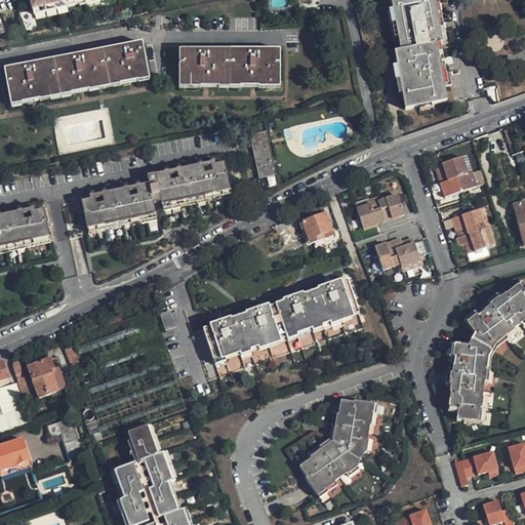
[(32,0),(36,11),(81,0),(88,0),(32,0)]
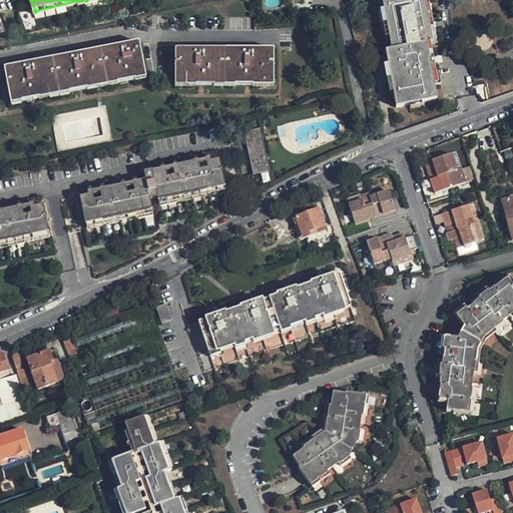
[(86,0),(79,0),(35,11),(36,16),(80,5),(80,7),(100,2),(100,0),(86,0)]
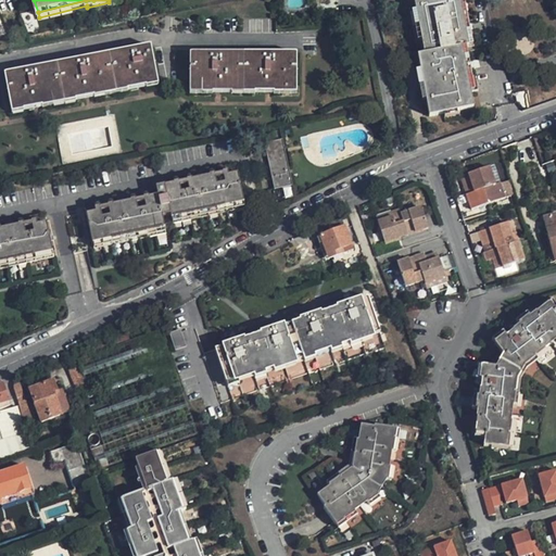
[(431,115),(475,108),(464,48),(470,47),(460,0),(416,0),(427,54),(419,55),(431,115)]
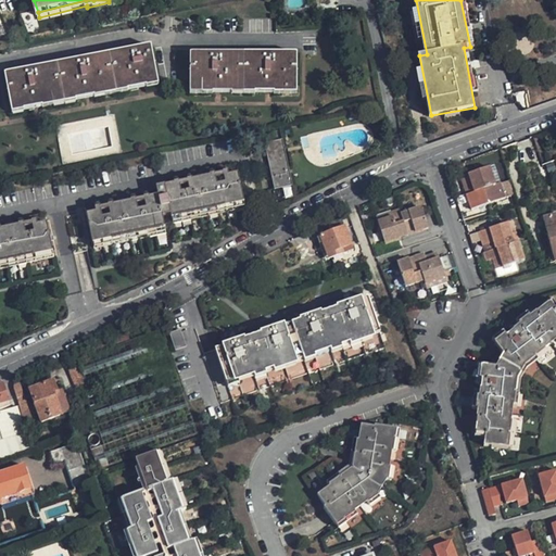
[(3,71),(11,104),(155,77),(149,43),(3,71)]
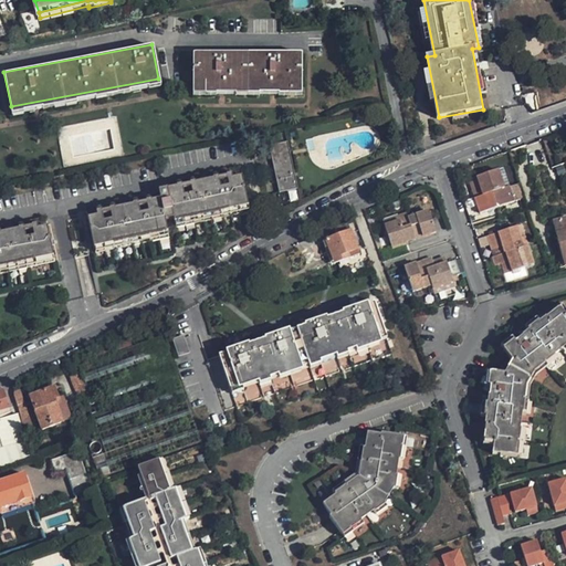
[(194,86),(301,87),(301,52),(194,51),(194,86)]
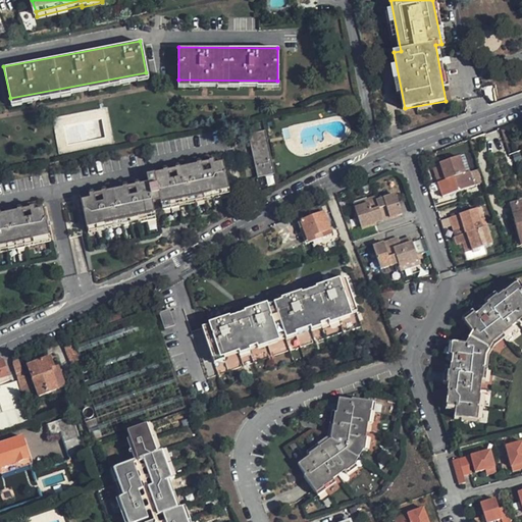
[(250,139),(268,135),(267,128),(249,133),(250,139)]
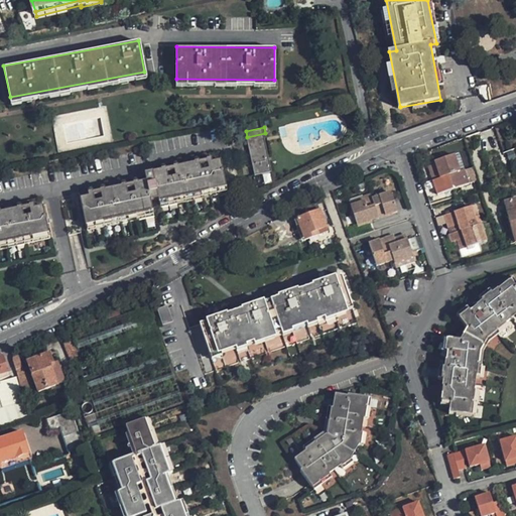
[(252,158),(269,154),(265,133),(247,137),(252,158)]
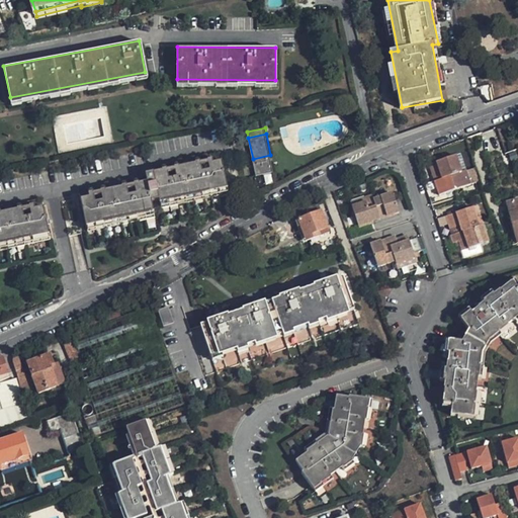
[(161,206),(229,192),(220,152),(152,166),(153,171),(155,178),(148,180),(147,175),(79,189),(87,230),(155,217),(153,208),(152,201),(159,199),(161,206)]
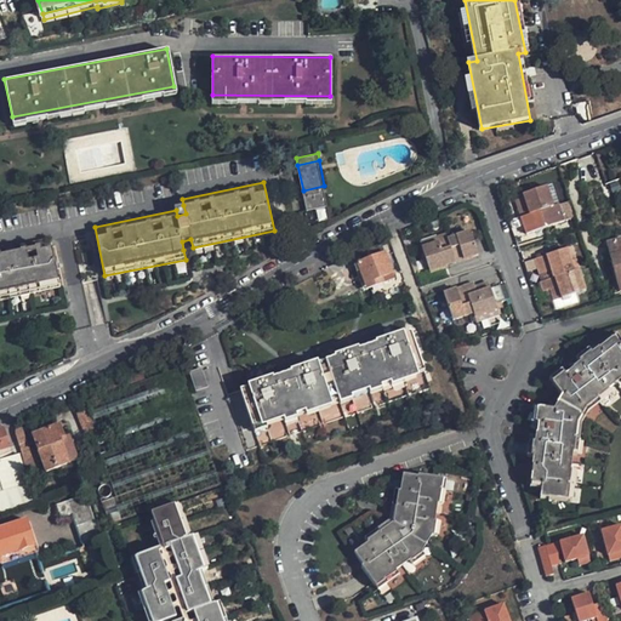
[(516,198),(527,233),(565,220),(577,216),(571,198),(553,204),(547,184),(524,192),(525,195),(516,198)]
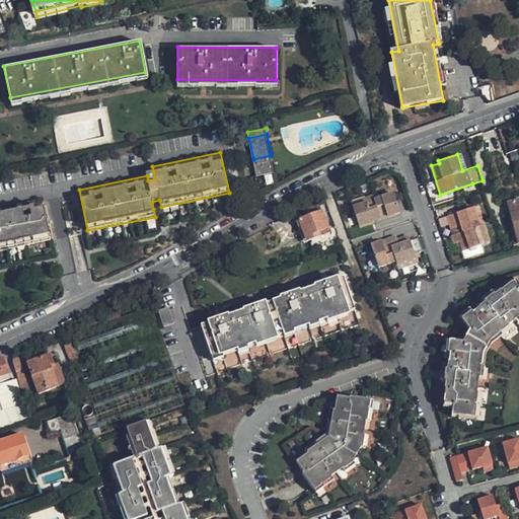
[(255,172),(274,168),(271,155),(253,159),(255,172)]
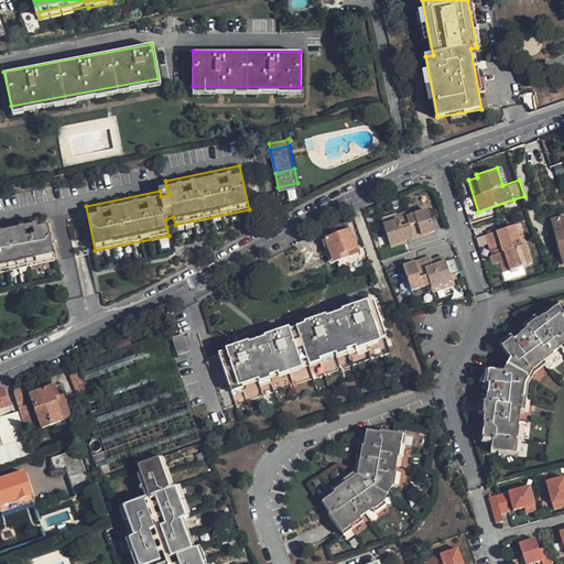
[(166,186),(159,187),(160,191),(161,196),(169,194),(166,186)]
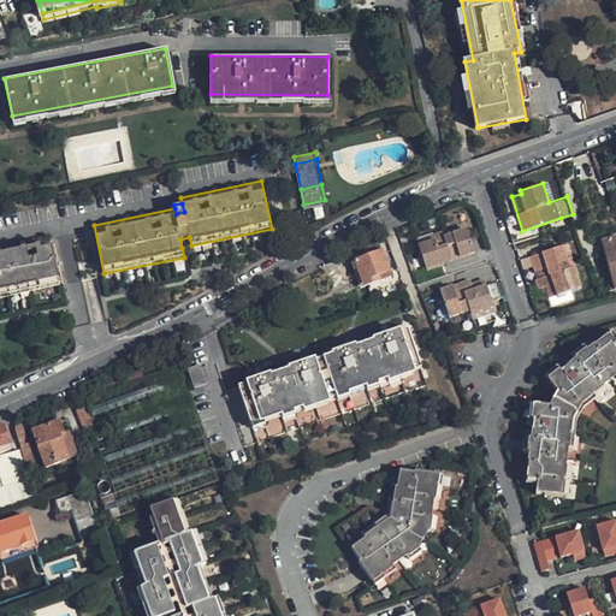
[(446,242),(468,235),(467,230),(444,238),(446,242)]
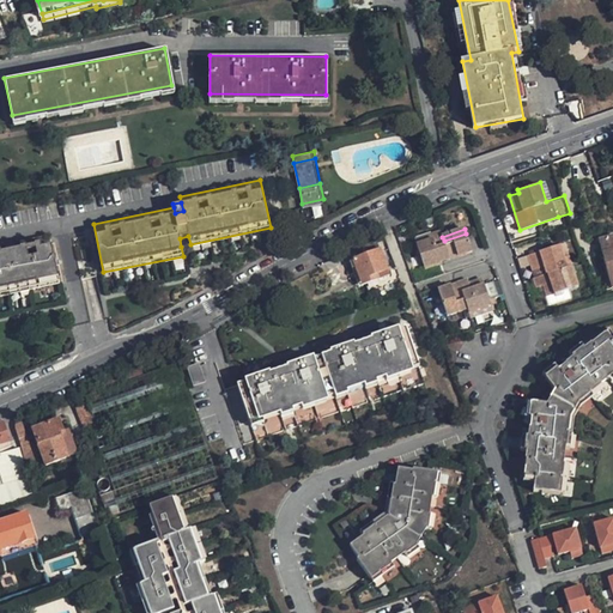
[(0,293),(60,281),(50,234),(0,243),(0,293)]
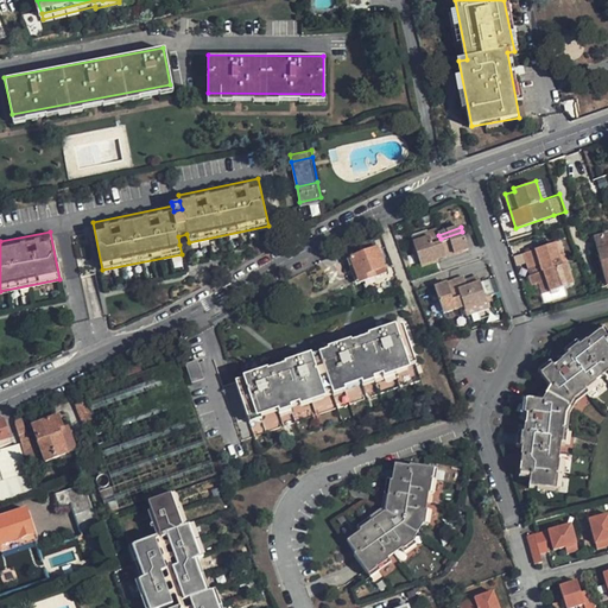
[(413,244),(420,266),(469,249),(462,232),(441,239),(438,235),(437,232),(428,234),(430,239),(413,244)]
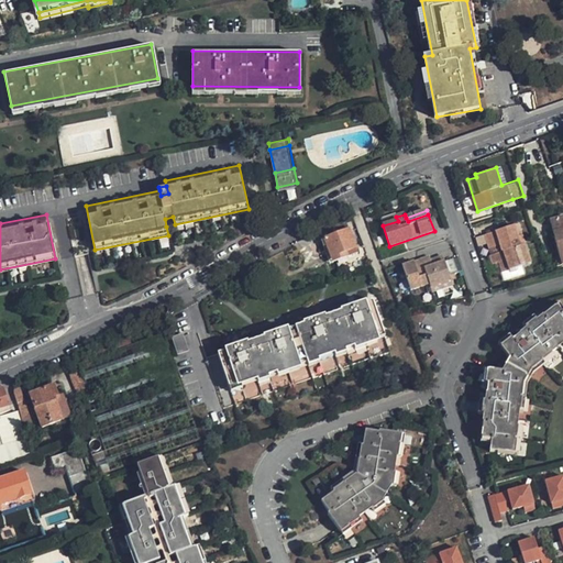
[(562,216),(551,219),(559,247),(560,254),(556,255),(559,264),(562,263),(562,216)]
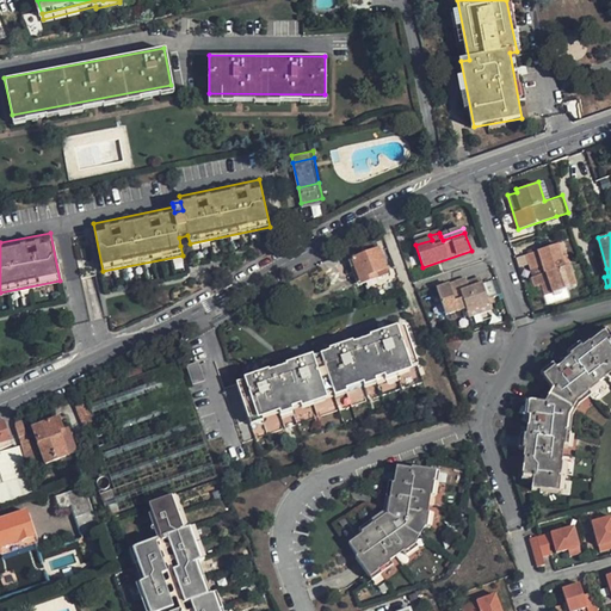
[(180,246),(190,244),(187,235),(179,238),(180,246)]
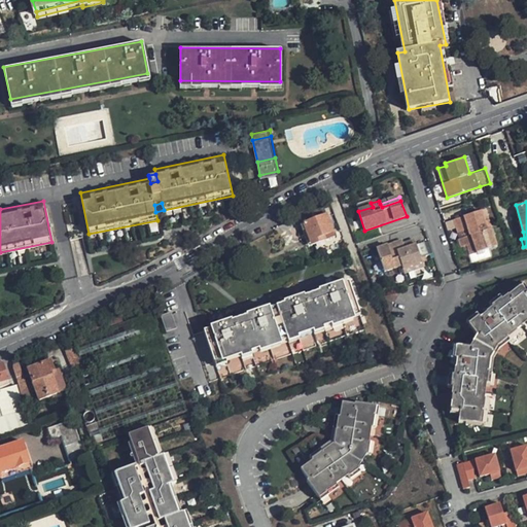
[(313,211),(315,217),(325,213),(323,207),(313,211)]
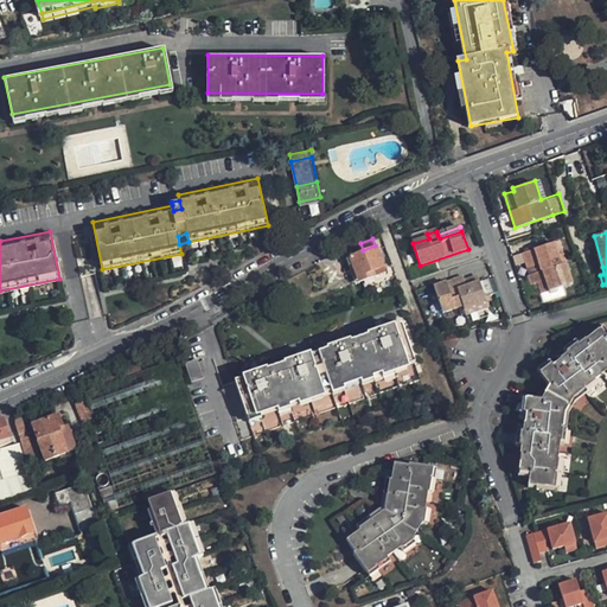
[(573,283),(566,262),(563,253),(558,254),(554,242),(522,251),(526,267),(538,263),(541,270),(528,275),(530,283),(537,281),(542,293),(573,283)]
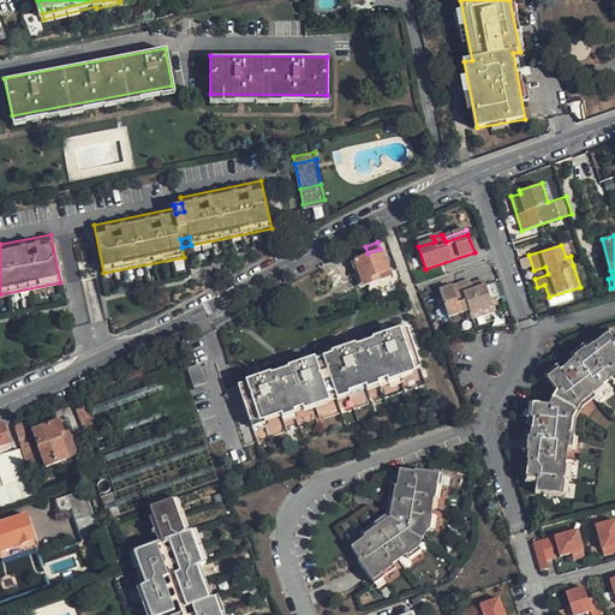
[(388,270),(380,249),(368,254),(352,260),(360,281),(388,270)]
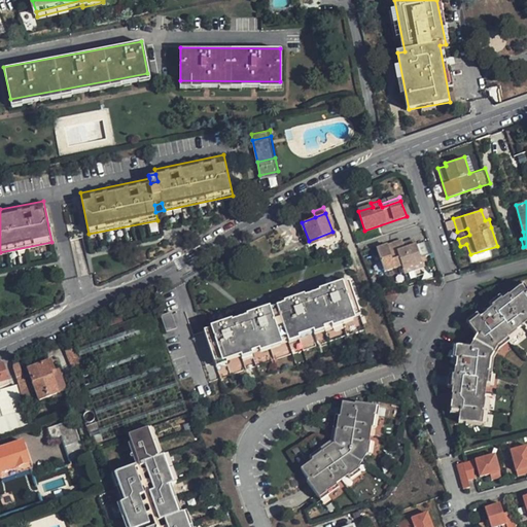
[(403,240),(378,248),(384,268),(391,266),(393,269),(403,266),(405,270),(423,264),(418,245),(413,247),(411,242),(405,244),(403,240)]
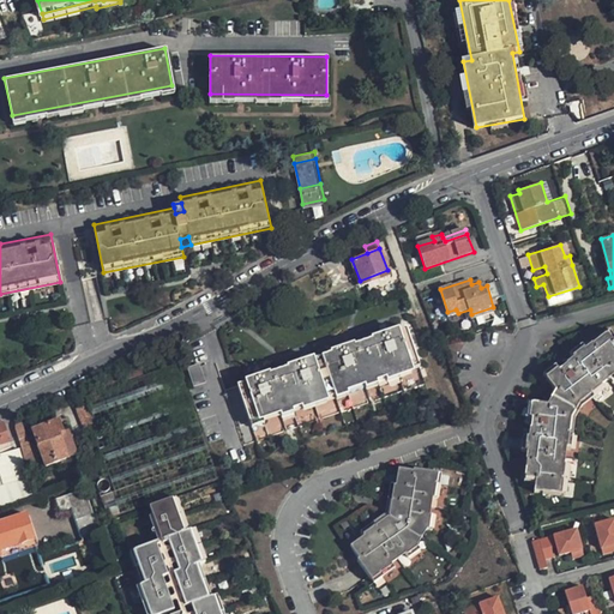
[(536,287),(541,299),(548,296),(543,284),(536,287)]
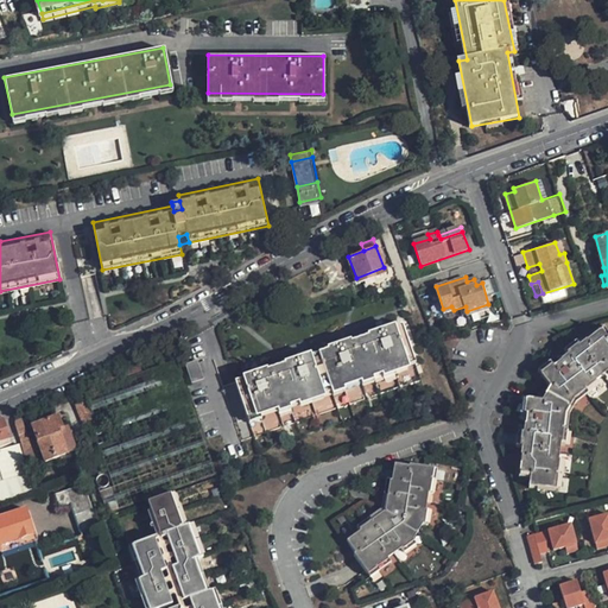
[(488,304),(467,311),(468,316),(489,309),(488,304)]
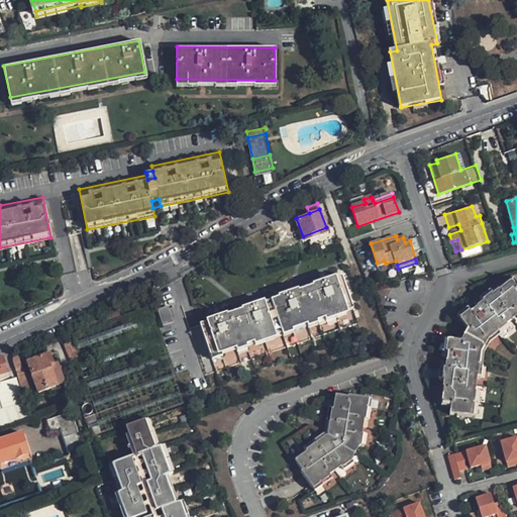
[(189,328),(201,358),(211,354),(352,306),(342,275),(201,324),(189,328)]
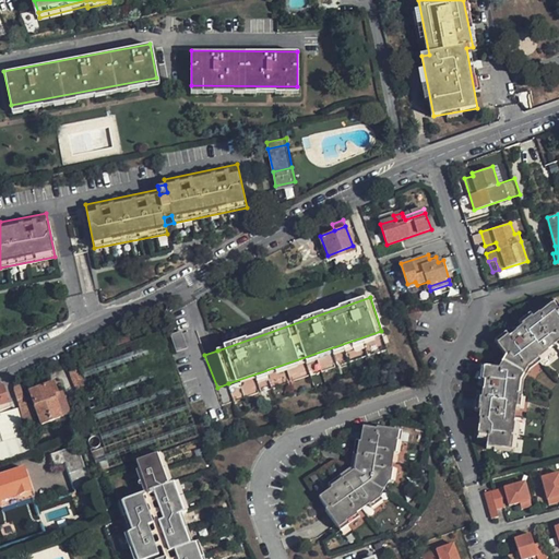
[(490,439),(488,449),(510,451),(513,424),(515,409),(519,381),(528,364),(550,348),(558,341),(558,313),(558,314),(554,306),(537,318),(526,326),(513,336),(502,345),(510,356),(502,368),(488,367),(487,380),(485,396),(483,411),(480,432),(490,433),(490,439)]
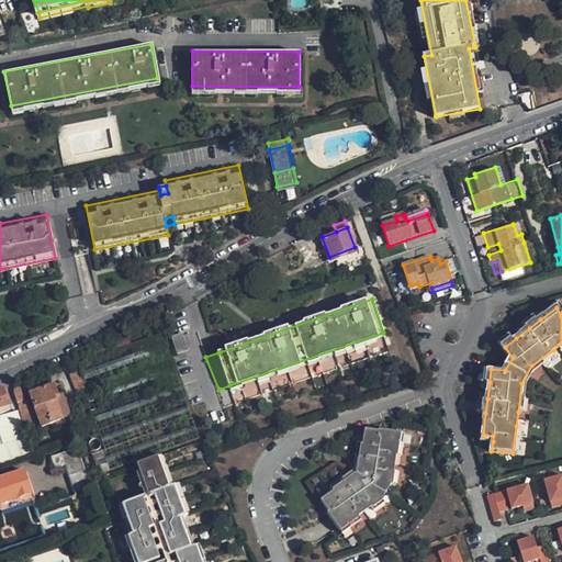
[(529,328),(540,319),(536,315),(525,323),(529,328)]
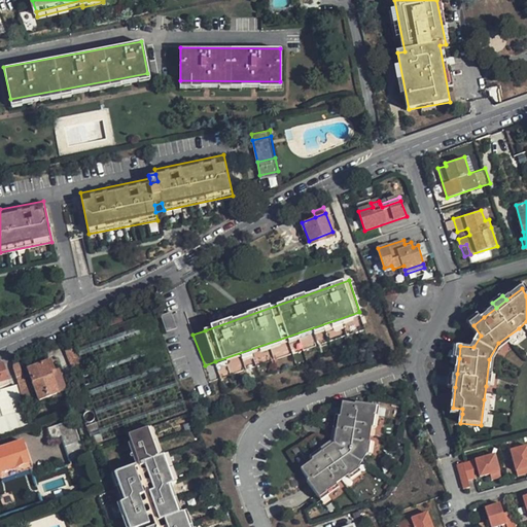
[(480,312),(469,321),(473,325),(484,317),(480,312)]
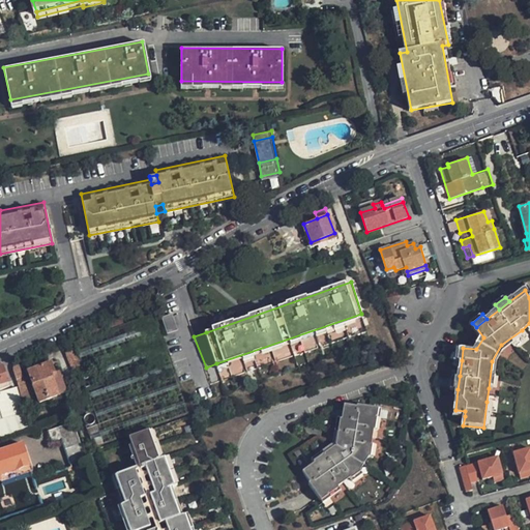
[(163,318),(168,332),(177,329),(172,315),(163,318)]
